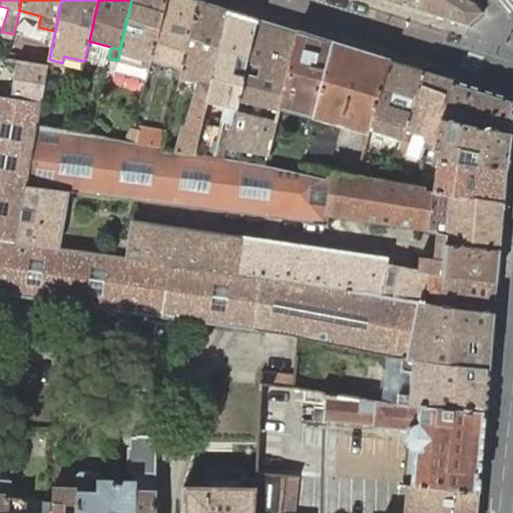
[(149,69),(151,60),(166,0),(131,0),(118,59),(117,60),(115,70),(147,78),(149,69)]
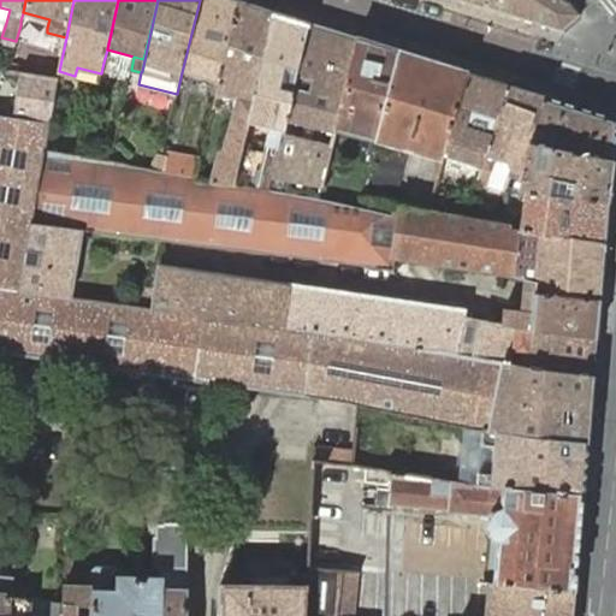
[(219,83),(240,3),(232,0),(200,0),(182,72),(219,83)]
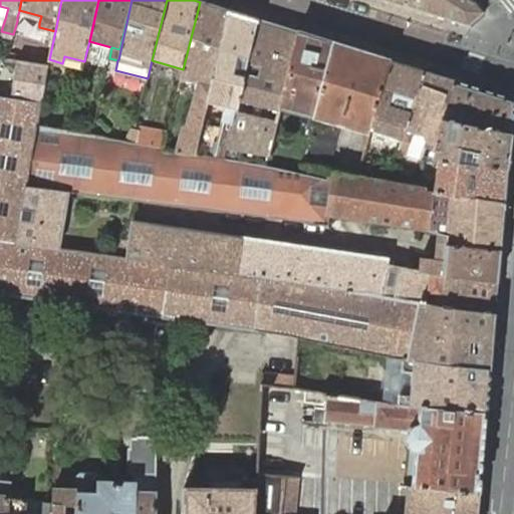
[(484,12),(474,0),(405,0),(404,4),(438,15),(469,24),(475,19),(484,12)]
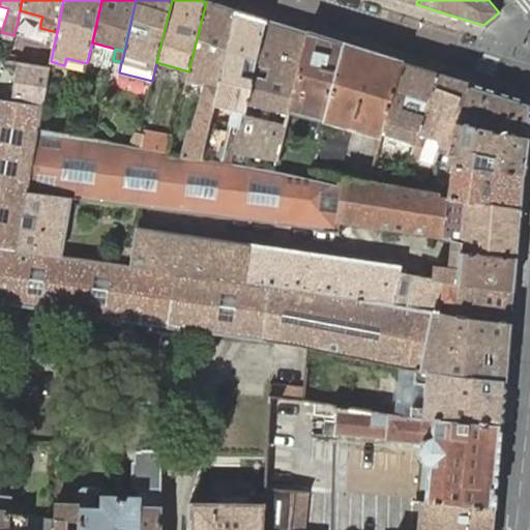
[(189,130),(181,157),(201,159),(213,106),(236,11),(212,4),(206,2),(188,71),(186,81),(206,85),(193,131),(189,130)]
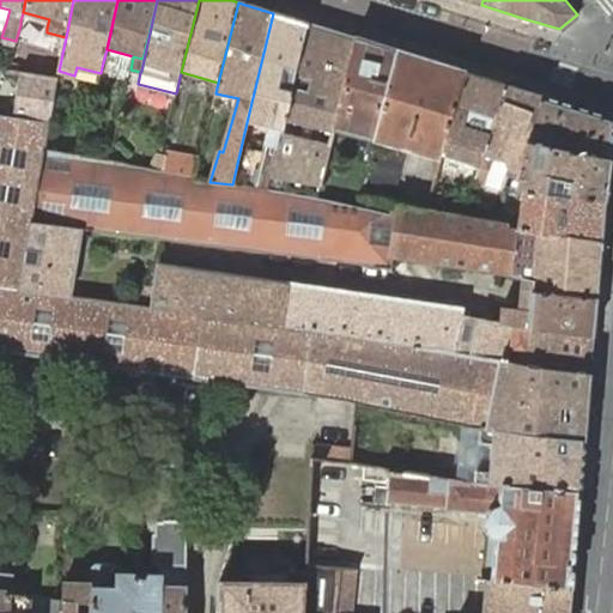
[(284,17),(273,13),(247,122),(267,127),(262,145),(277,149),(280,134),(284,119),(308,24),(284,17)]
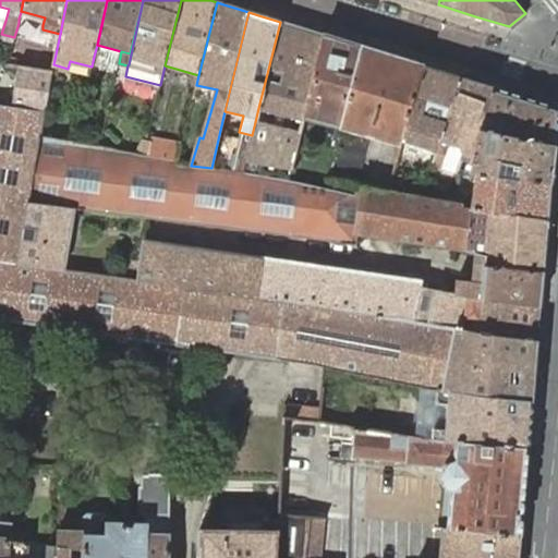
[(258,108),(304,117),(324,35),(293,26),(280,22),(258,108)]
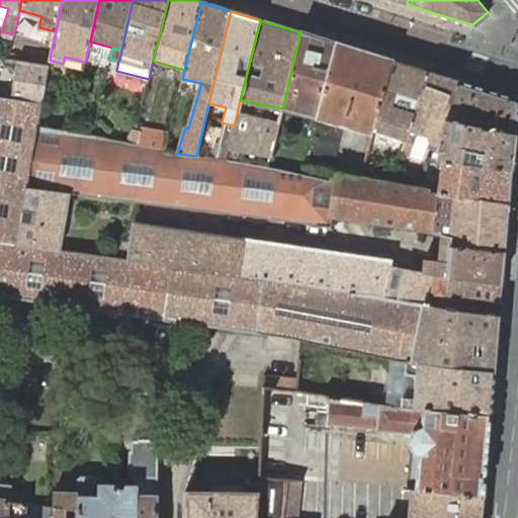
[(316,116),(334,44),(314,36),(300,32),(282,108),(316,116)]
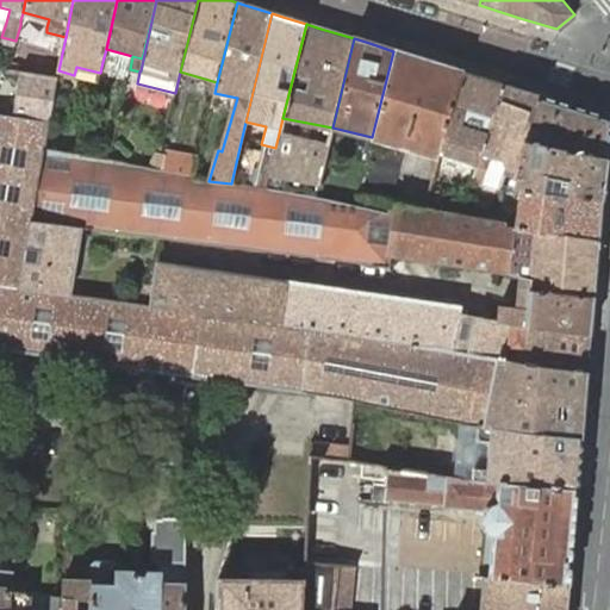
[(103,62),(130,69),(132,56),(106,49),(103,62)]
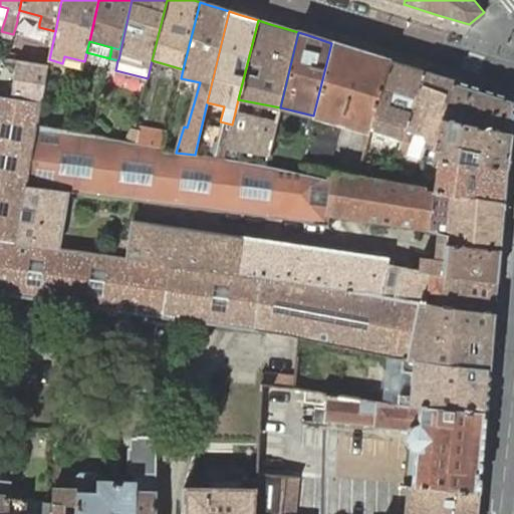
[(302,165),(328,170),(339,123),(369,133),(370,130),(391,61),(331,43),(313,115),(309,129),(311,130),(302,165)]
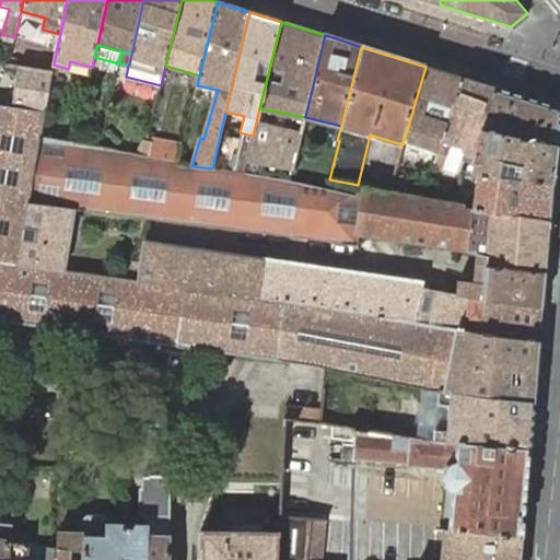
[(13,108),(45,112),(53,70),(20,67),(13,108)]
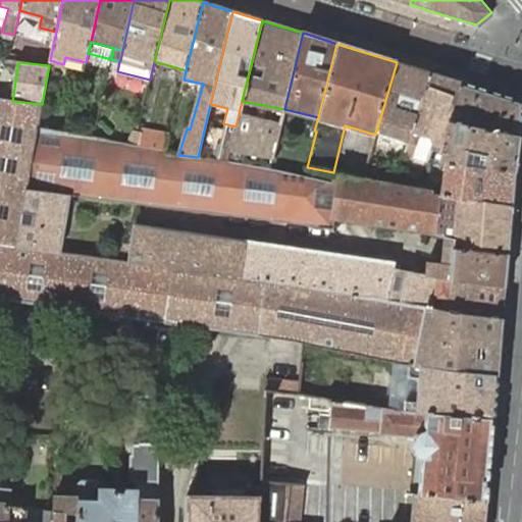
[(396,149),(405,152),(407,148),(408,142),(411,132),(429,72),(397,62),(376,132),(399,139),(396,149)]
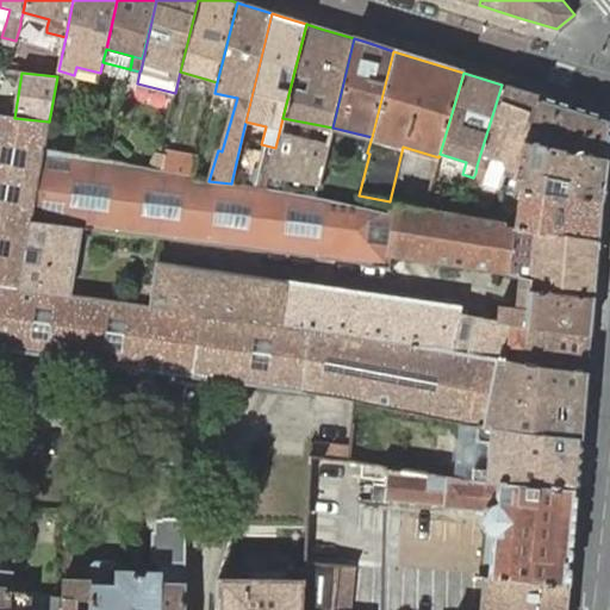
[(504,175),(500,187),(506,188),(510,187),(514,176),(524,141),(539,97),(502,85),(480,154),(477,166),(475,173),(484,175),(490,156),(504,161),(504,162),(504,163),(504,165),(504,166),(505,167),(506,168),(508,169),(505,176),(504,175)]
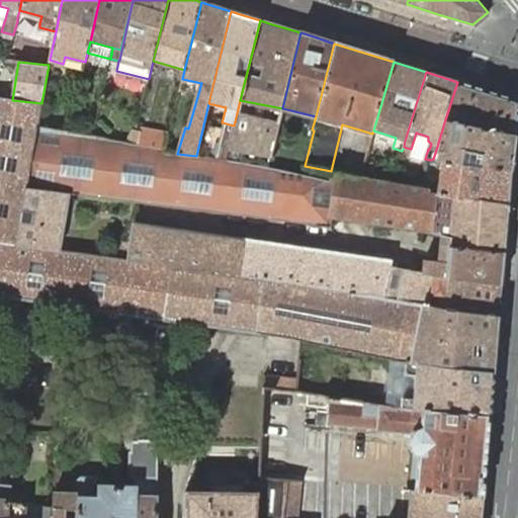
[(445,119),(516,135),(517,116),(517,101),(517,100),(457,82),(445,119)]
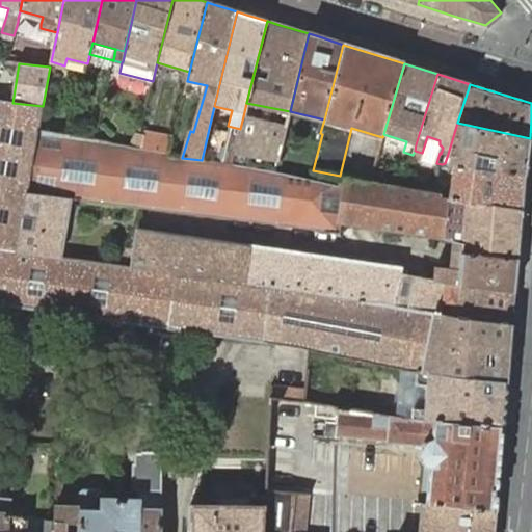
[(0,247),(18,250),(22,228),(24,216),(28,193),(40,130),(43,106),(12,103),(0,101),(0,247)]
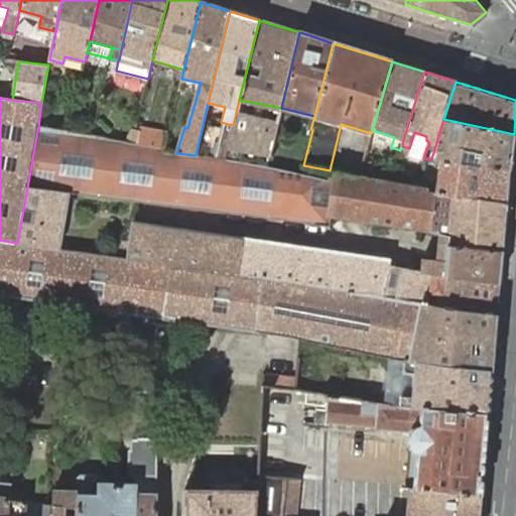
[(277,120),(236,113),(233,125),(226,150),(268,157),(277,120)]
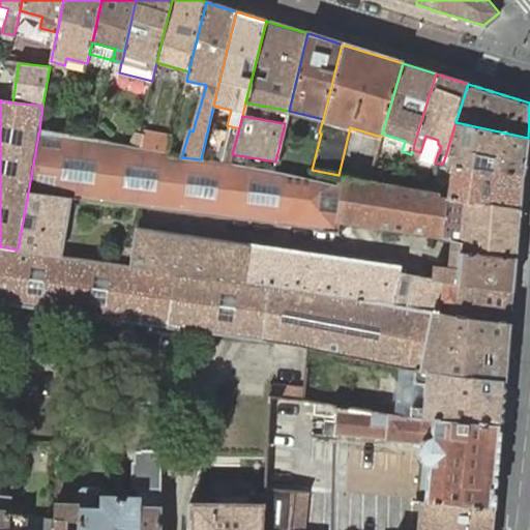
[(452,165),(525,174),(527,154),(528,138),(455,122),(446,153),(443,163),(452,165)]
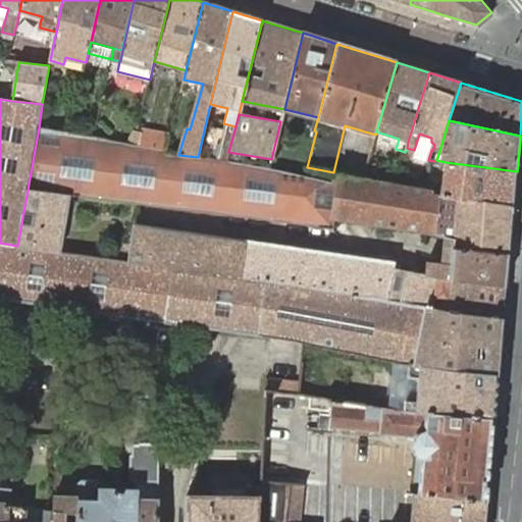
[(28,190),(69,195),(139,204),(333,228),(334,218),(434,233),(439,236),(456,240),(456,245),(455,248),(509,254),(512,227),(514,206),(441,195),(432,194),(432,191),(425,189),(396,184),(363,178),(334,172),(332,181),(269,168),(226,161),(198,157),(178,155),(164,154),(165,150),(140,145),(128,144),(94,138),(68,133),(39,127),(28,190)]
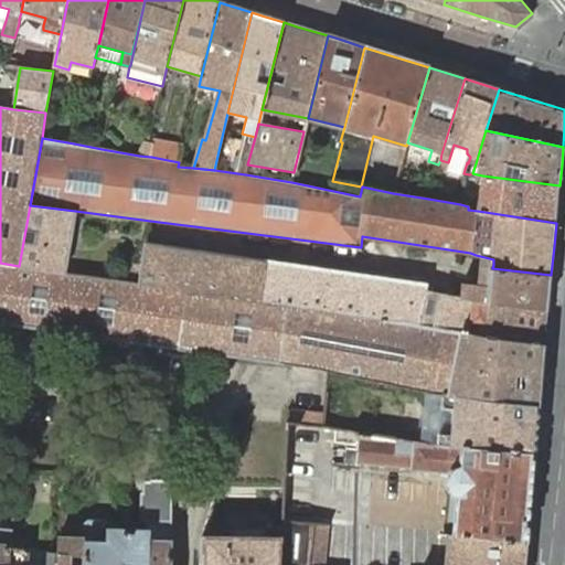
[(152,141),(151,157),(179,162),(183,147),(152,141)]
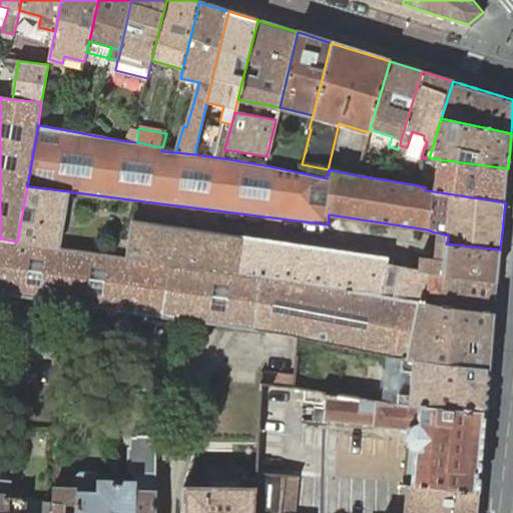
[(369,132),(367,139),(389,146),(392,136),(370,129),(369,132)]
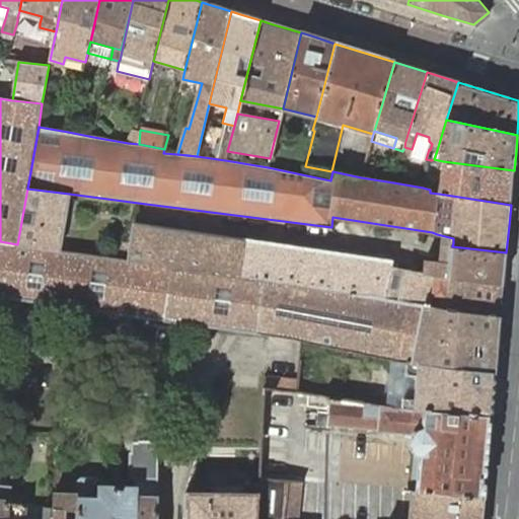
[(439,194),(511,205),(513,187),(514,170),(443,161),(439,194)]
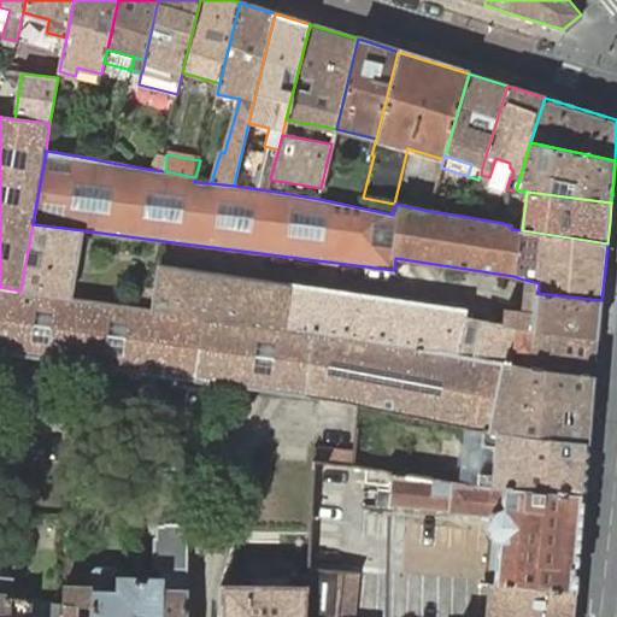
[(25,264),(21,291),(71,298),(82,230),(33,224),(28,251),(40,253),(37,265),(25,264)]
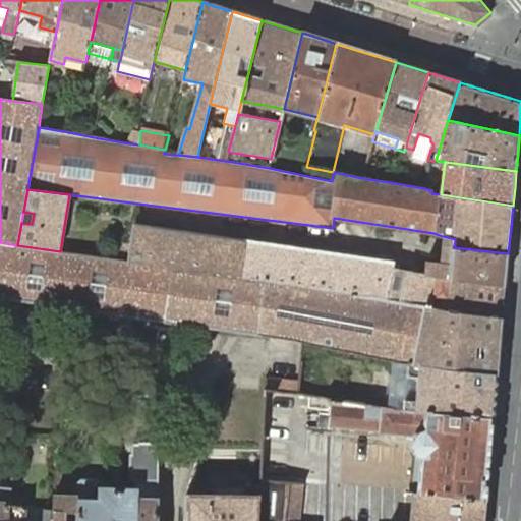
[(23,212),(21,223),(32,224),(34,214),(23,212)]
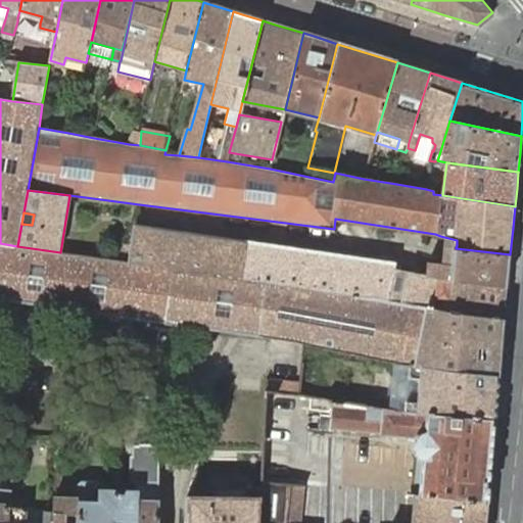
[(136,225),(131,264),(143,265),(176,269),(211,275),(247,280),(292,287),(323,291),(353,295),(362,297),(380,296),(390,300),(392,290),(396,270),(409,273),(454,280),(507,286),(508,274),(510,254),(456,248),(455,264),(401,258),(400,260),(397,263),(385,262),(359,257),(329,253),(298,248),(252,242),(217,236),(181,231),(149,227),(136,225)]
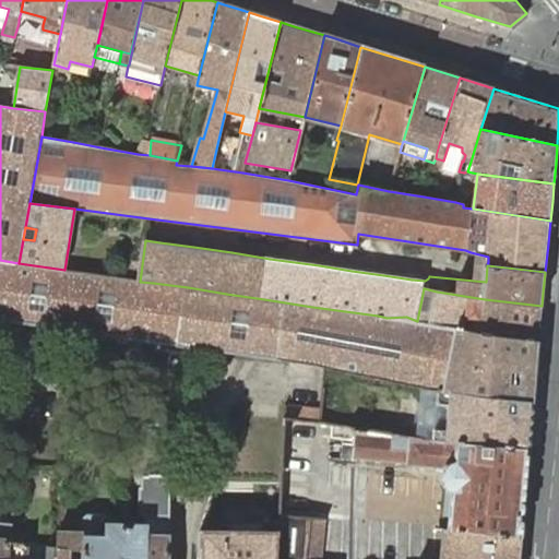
[(470,260),(488,262),(488,257),(471,252),(470,260)]
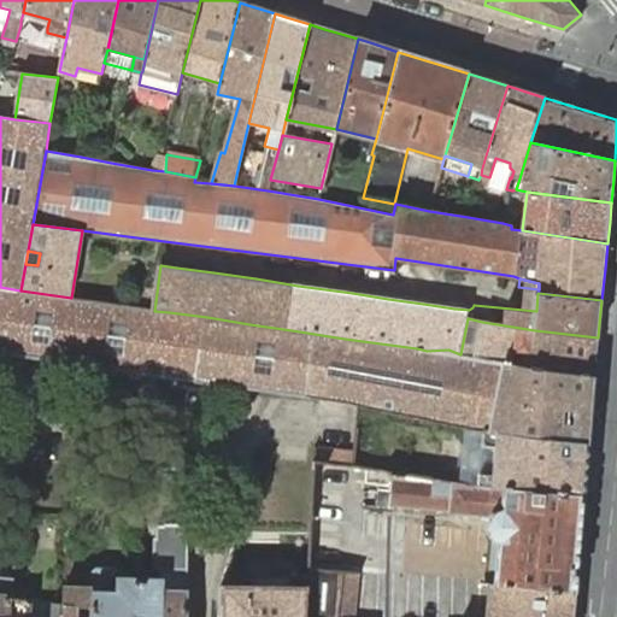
[(510,436),(588,444),(592,405),(594,376),(539,370),(460,354),(448,350),(427,351),(417,348),(381,344),(345,339),(292,330),(250,324),(207,317),(169,312),(154,311),(71,298),(21,291),(0,287),(0,351),(192,380),(318,398),(358,405),(468,427),(485,430),(510,436)]
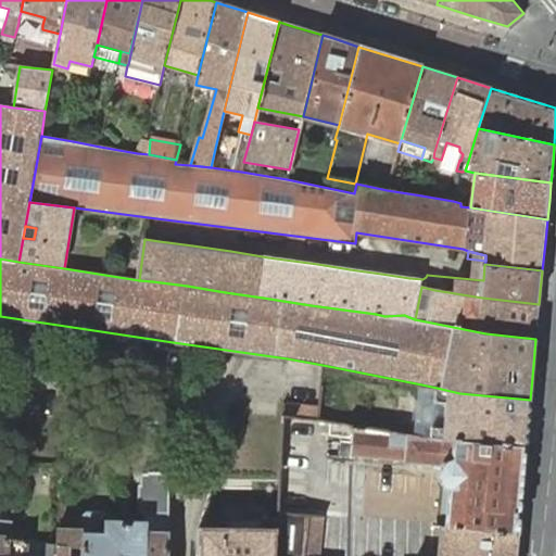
[(421,287),(417,308),(430,311),(434,290),(421,287)]
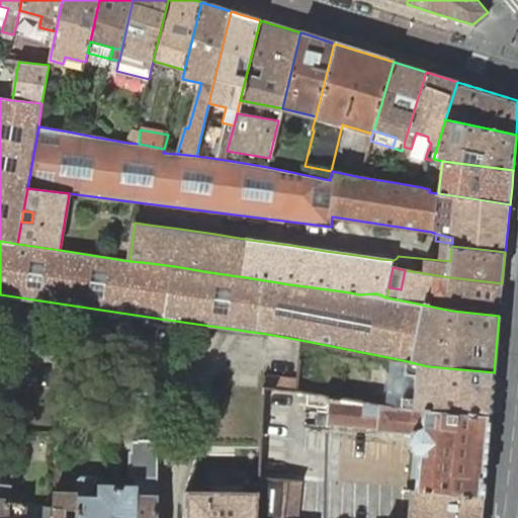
[(452,311),(499,316),(501,295),(502,283),(449,277),(405,270),(401,289),(389,287),(386,297),(452,311)]
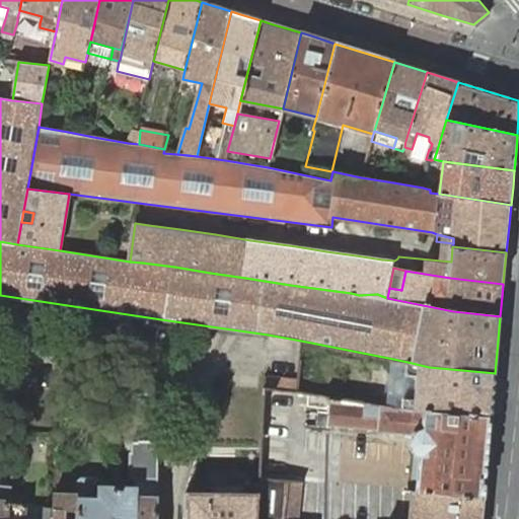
[(494,390),(495,373),(429,367),(408,362),(393,359),(388,405),(414,410),(491,417),(494,390)]
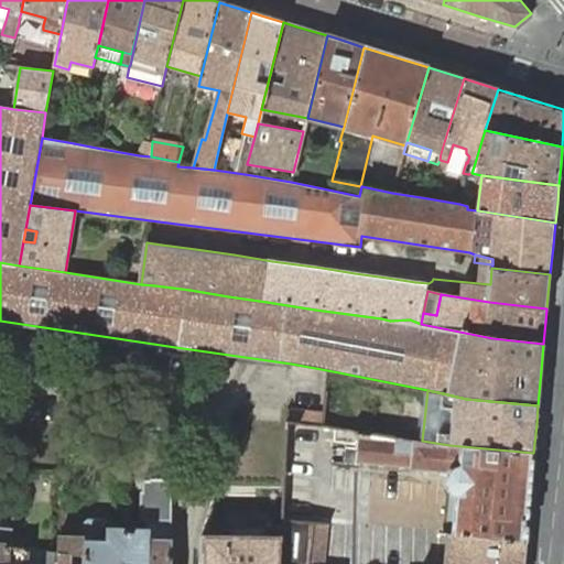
[(530,491),(533,453),(449,445),(422,441),(358,433),(335,427),(334,442),(357,444),(361,444),(359,465),(447,473),(447,474),(446,475),(446,476),(446,477),(446,478),(445,479),(445,480),(445,481),(446,483),(446,484),(446,485),(446,486),(447,487),(447,488),(448,489),(448,490),(449,490),(451,492),(446,495),(443,533),(448,533),(525,540),(530,491)]
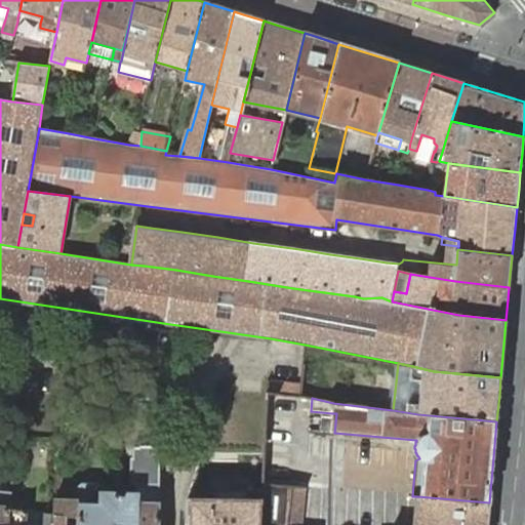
[(159,484),(160,448),(154,447),(154,446),(139,446),(139,447),(133,447),(133,455),(131,455),(130,473),(133,473),(132,483),(140,483),(159,484)]
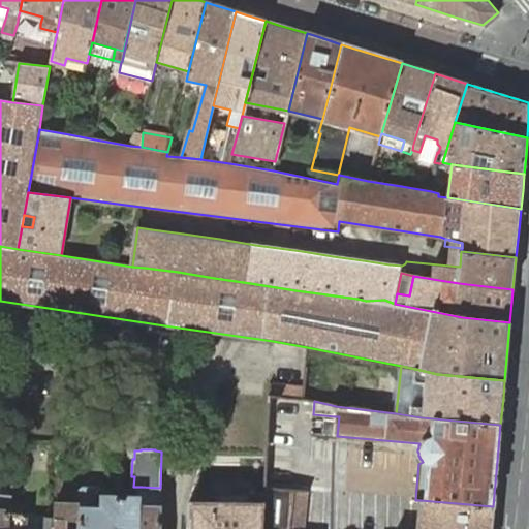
[(67,479),(56,479),(56,505),(66,505),(67,479)]
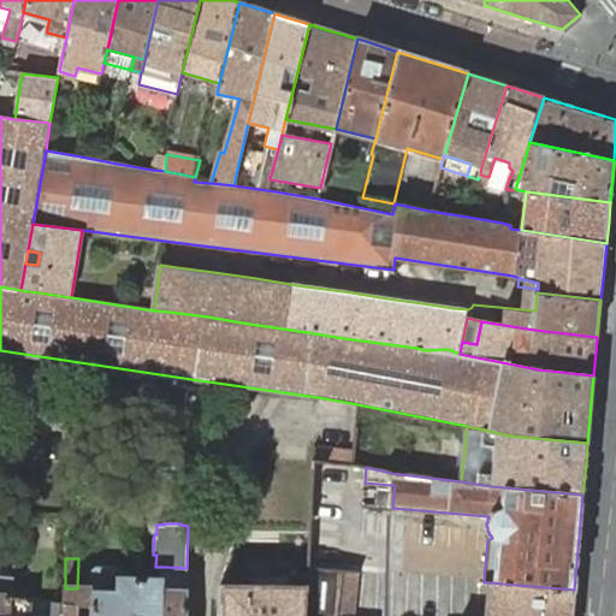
[(161,591),(187,591),(187,568),(165,567),(165,572),(165,579),(161,580),(161,591)]
